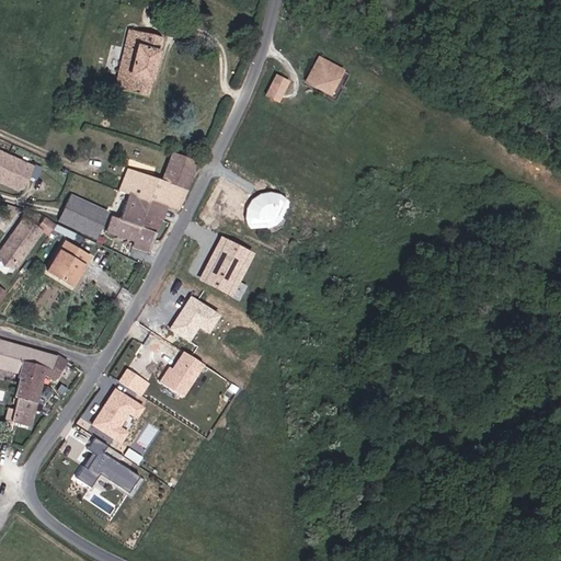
[(147,99),(163,38),(128,29),(113,89),(147,99)]
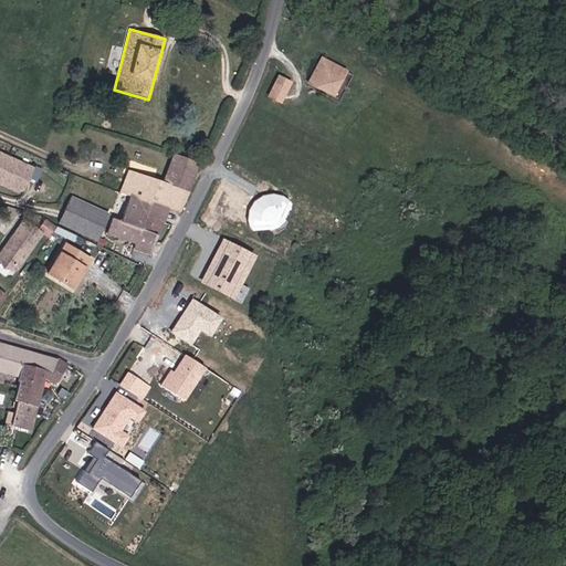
[(347,72),(320,56),(305,83),(334,97),(347,72)]
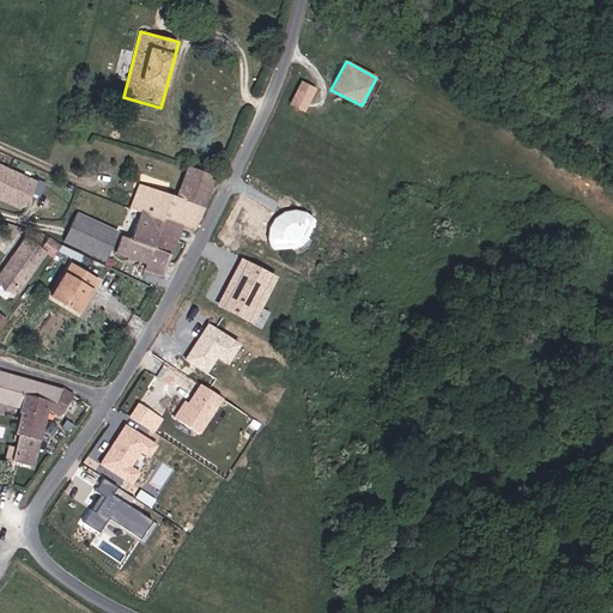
[(303,114),(316,89),(301,82),(287,105),(303,114)]
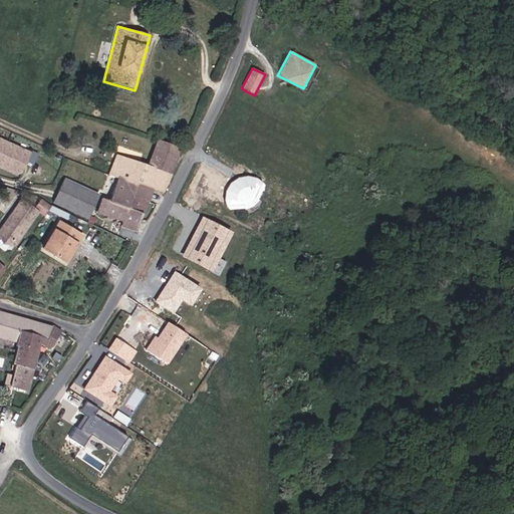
[(30,152),(0,138),(0,168),(19,177),(30,152)]
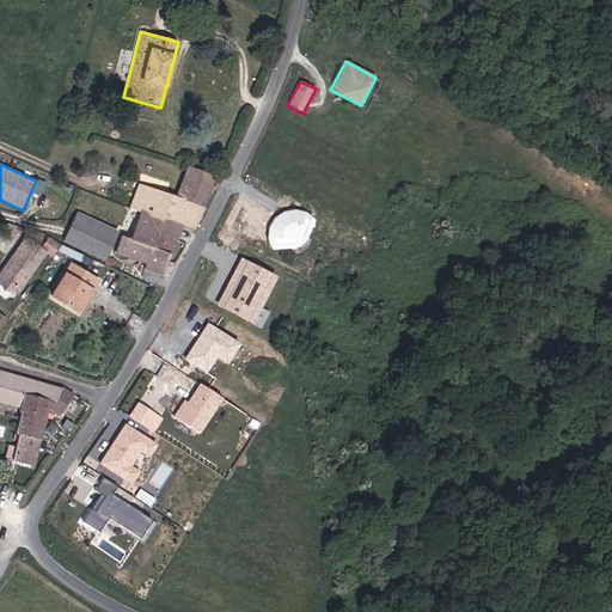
[(196,236),(201,226),(219,179),(191,170),(179,201),(142,188),(134,212),(141,215),(133,242),(126,240),(120,256),(151,267),(148,271),(166,279),(184,231),(196,236)]
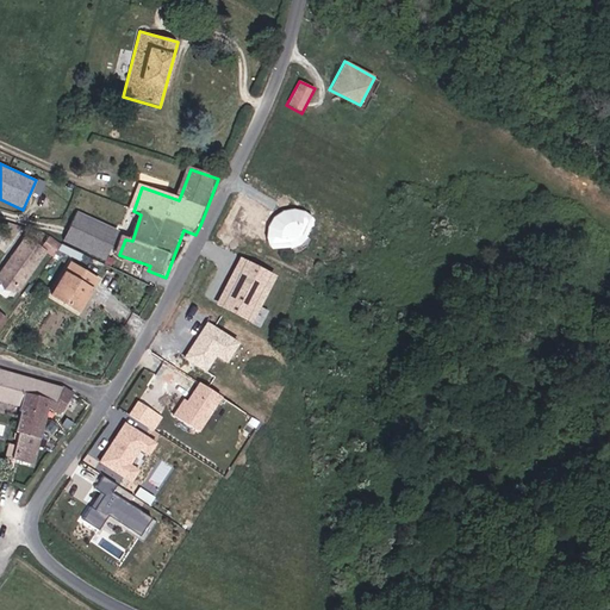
[(106,260),(119,231),(76,211),(64,241),(106,260)]
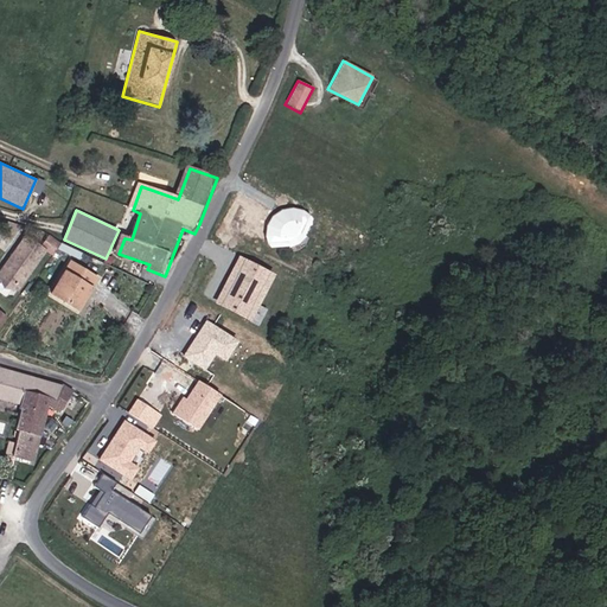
[(269,210),(269,244),(307,246),(308,210),(269,210)]
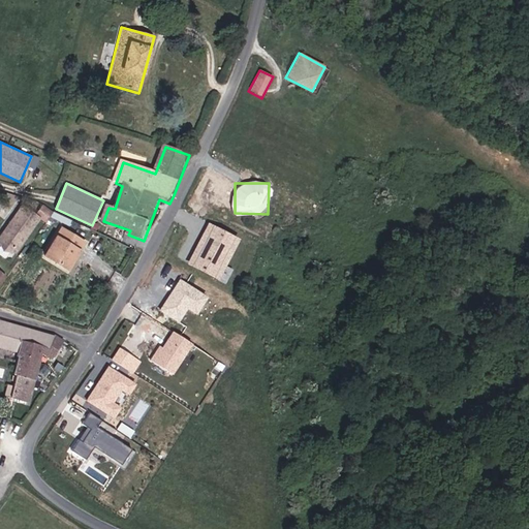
[(39,220),(36,218),(22,208),(18,214),(2,235),(1,246),(10,253),(12,252),(21,247),(35,226),(39,220)]
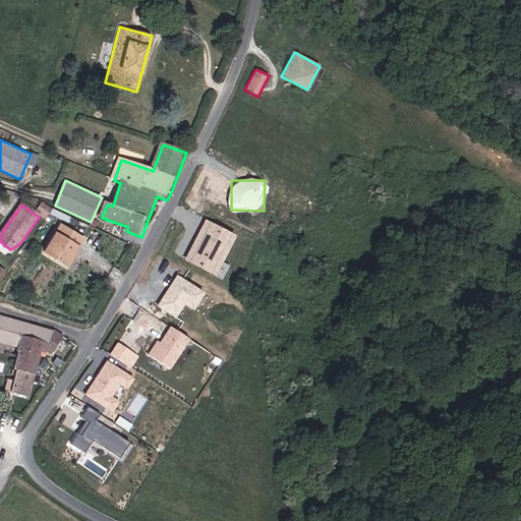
[(206,217),(185,258),(219,276),(239,234),(206,217)]
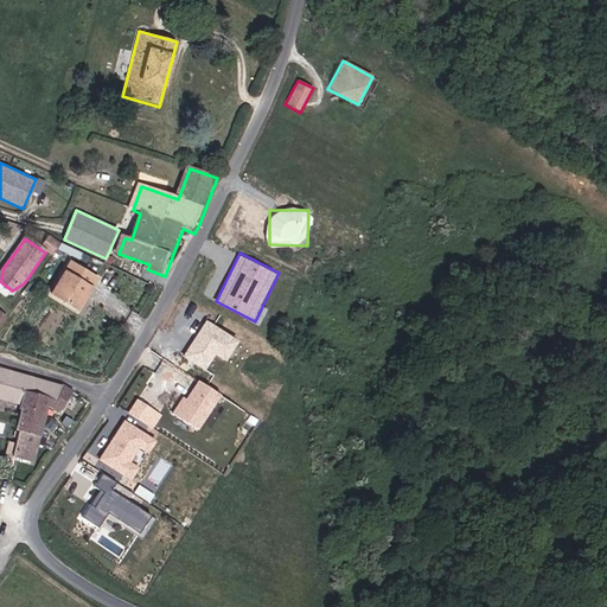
[(77,313),(97,282),(71,264),(50,295),(77,313)]
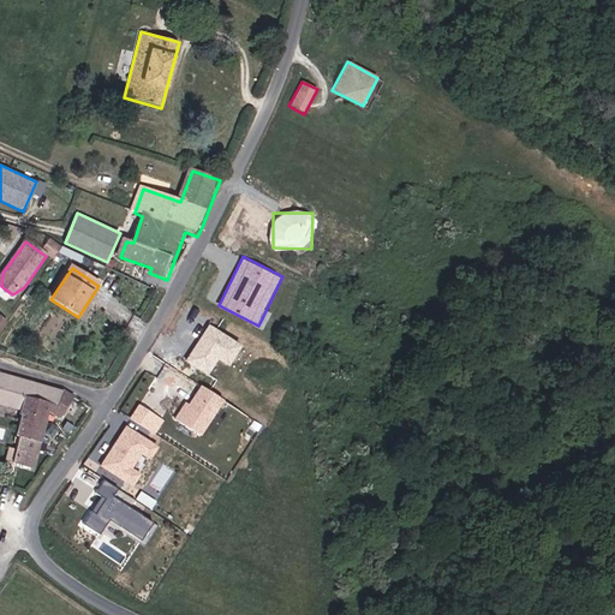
[(0,310),(0,334),(10,320),(0,310)]
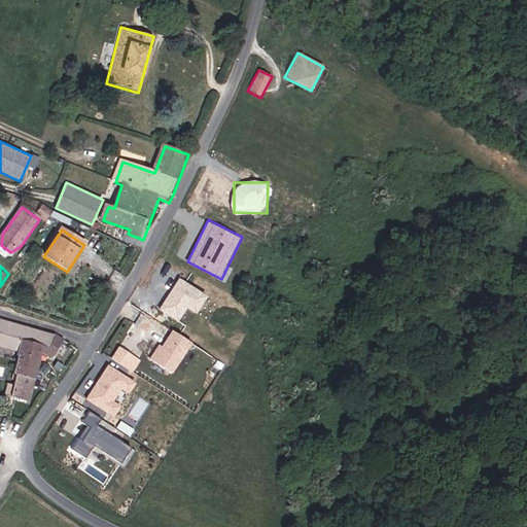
[(179,321),(187,307),(198,313),(209,294),(179,276),(160,309),(179,321)]
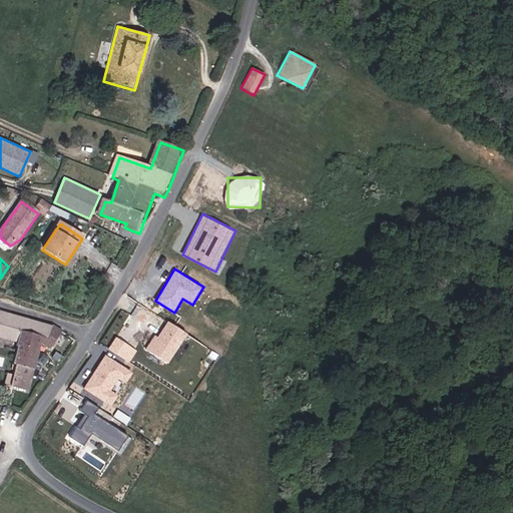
[(55,325),(54,327),(26,318),(0,310),(0,335),(18,342),(9,367),(12,368),(7,387),(27,393),(40,348),(51,351),(62,331),(55,325)]
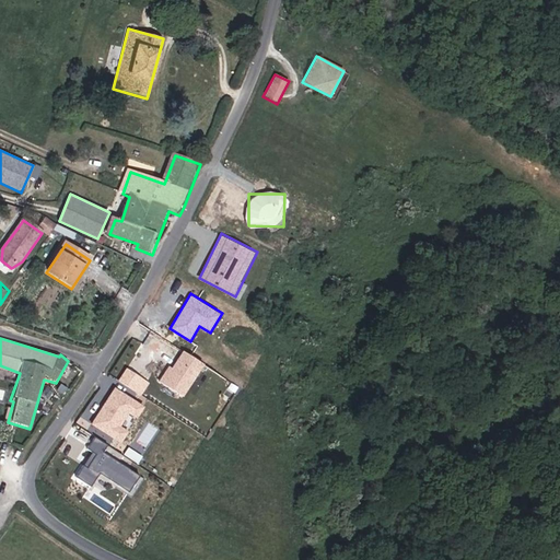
[(181,348),(161,382),(185,396),(205,362),(181,348)]
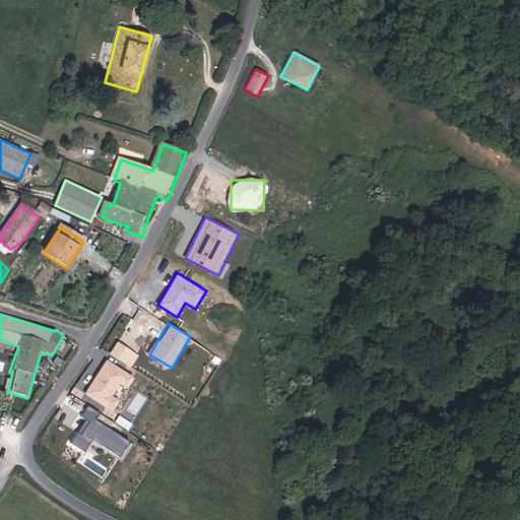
[(84,394),(113,410),(134,375),(106,358),(102,364),(84,394)]
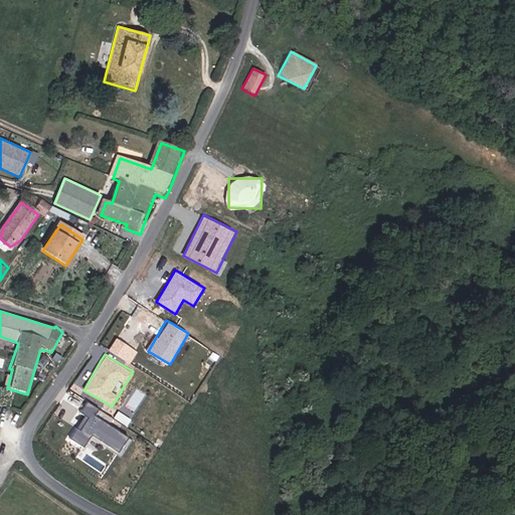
[(132,384),(112,415),(126,424),(145,393),(132,384)]
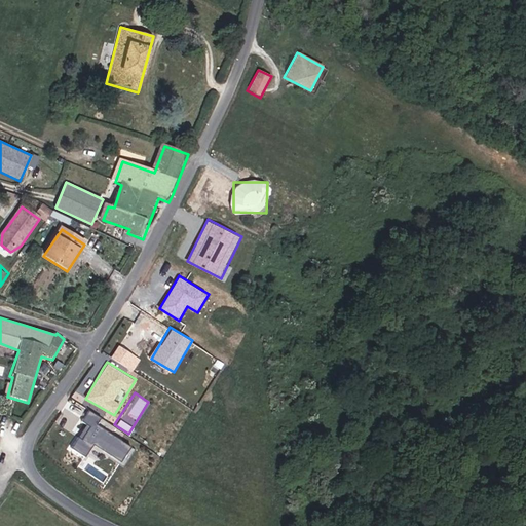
[(133,444),(97,424),(101,417),(87,410),(81,421),(84,422),(70,448),(86,457),(94,445),(122,461),(133,444)]
